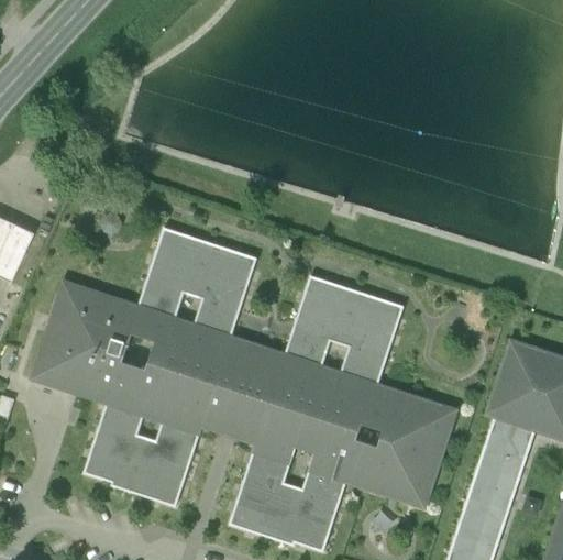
[(3,218),(0,217),(0,276),(11,282),(34,232),(23,228),(3,218)]
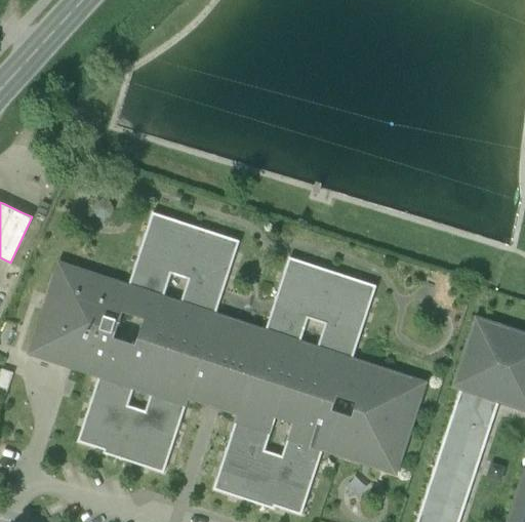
[(261,338),(212,322),(239,239),(153,211),(127,287),(61,265),(33,350),(99,372),(78,440),(104,448),(103,451),(163,472),(191,388),(240,404),(213,487),(274,508),(275,505),(301,513),(323,445),(394,469),(421,383),(351,360),(376,284),(289,255),(261,338)]
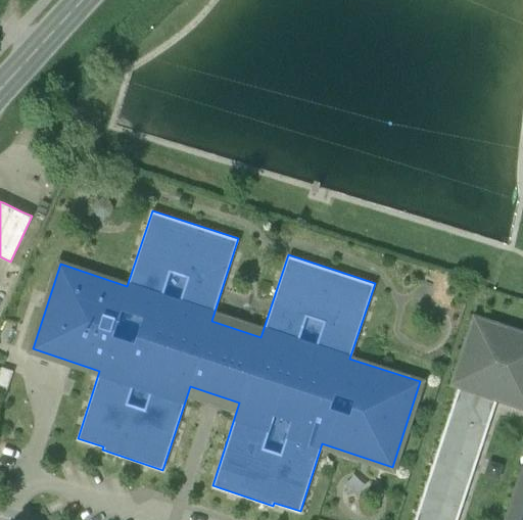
[(457,519),(497,398),(522,407),(522,332),(474,317),(453,383),(459,385),(414,519),(457,519)]
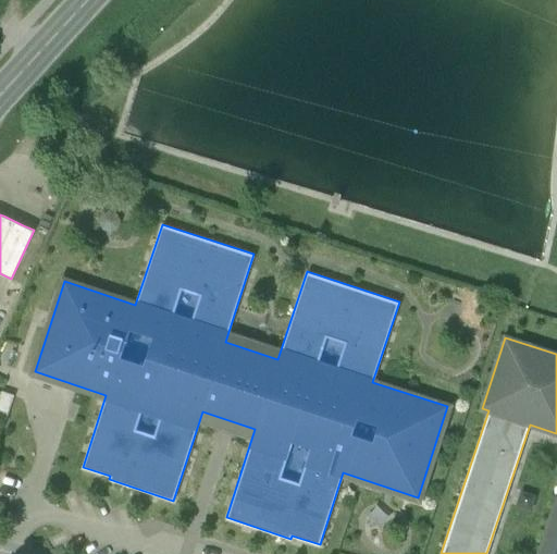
[(2,390),(0,395),(0,414),(7,417),(14,394),(2,390)]
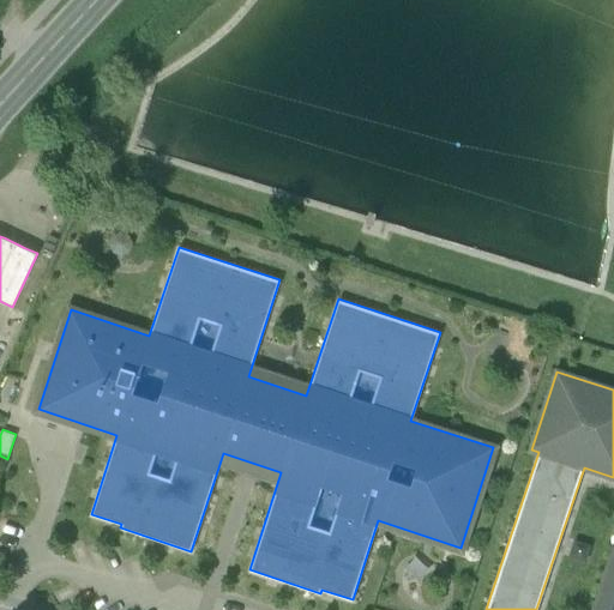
[(613,609),(613,549),(594,609),(613,609)]
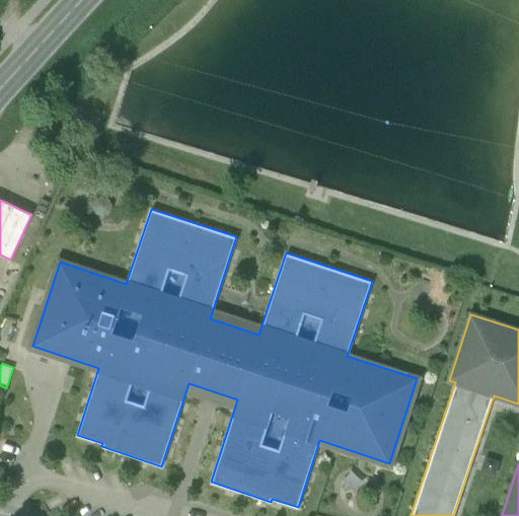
All buildings are outlined.
